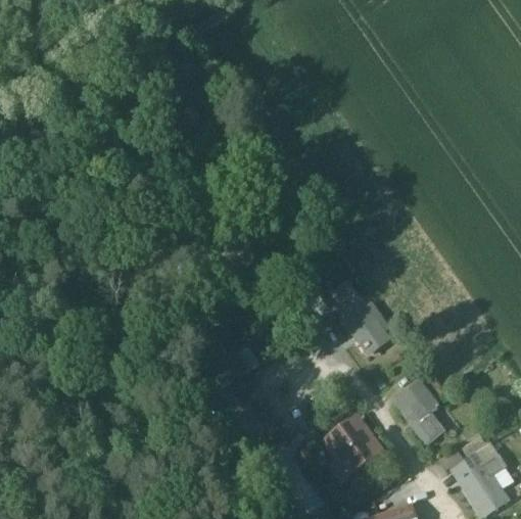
[(251,224),(228,221),(230,234),(252,232),(251,224)]
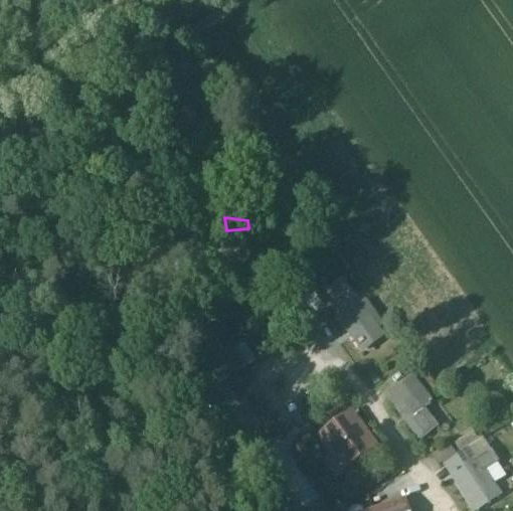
[(226,230),(223,230),(224,240),(226,261),(245,259),(243,238),(249,237),(248,228),(226,230)]
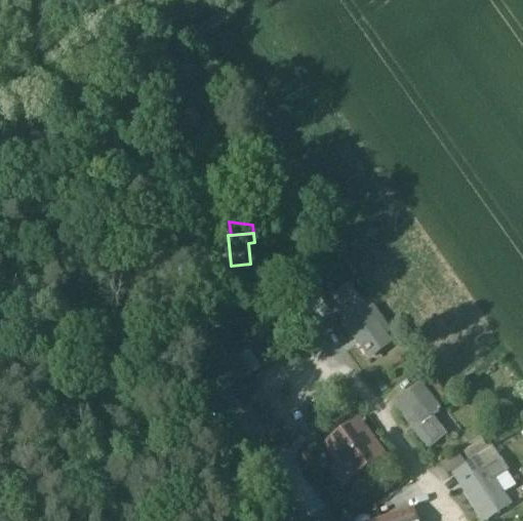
[(326,301),(325,302),(332,312),(334,316),(340,312),(367,350),(370,348),(370,349),(373,347),(377,352),(393,341),(352,282),(326,301)]
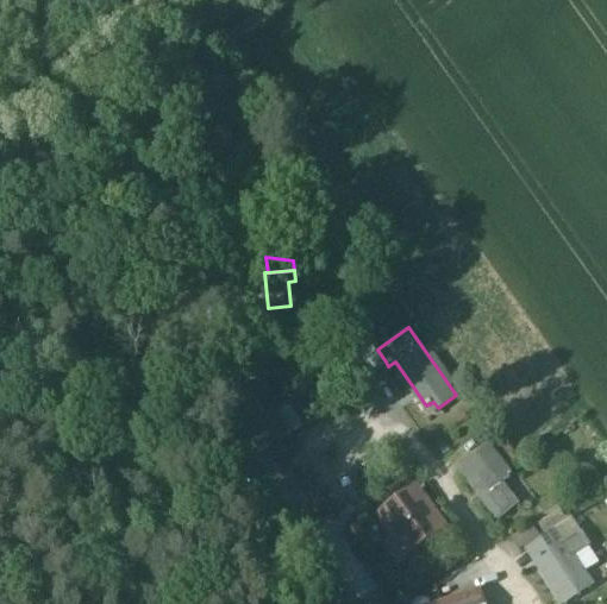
[(379,348),(371,340),(356,351),(371,372),(386,362),(377,350),(379,348)]
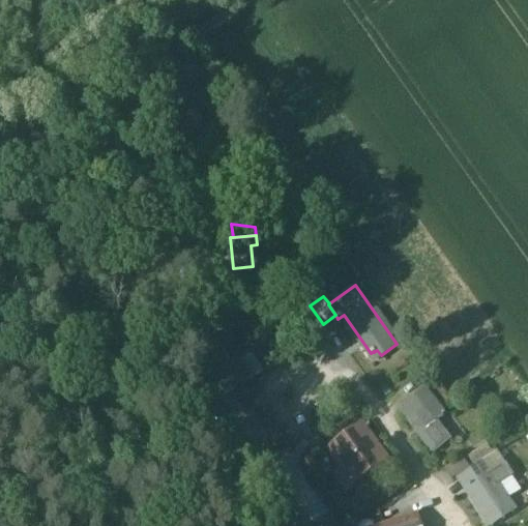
[(310,305),(296,316),(310,334),(323,324),(310,305)]
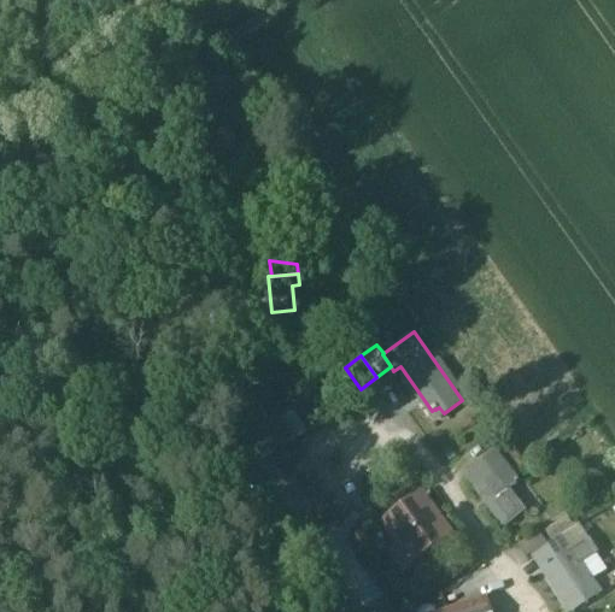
[(258,400),(244,411),(257,428),(271,418),(258,400)]
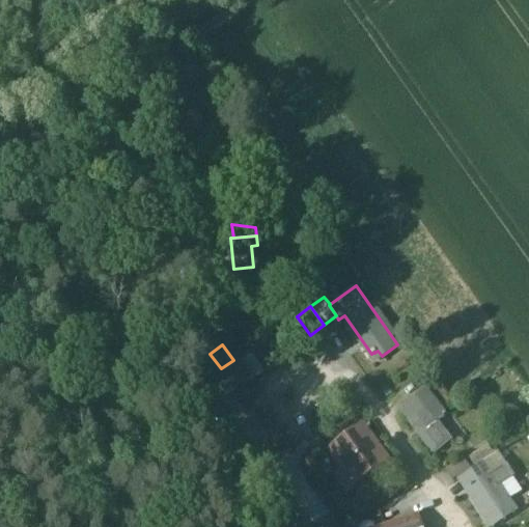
[(221,368),(214,375),(225,391),(230,387),(244,377),(248,382),(256,375),(244,358),(237,364),(233,360),(221,368)]
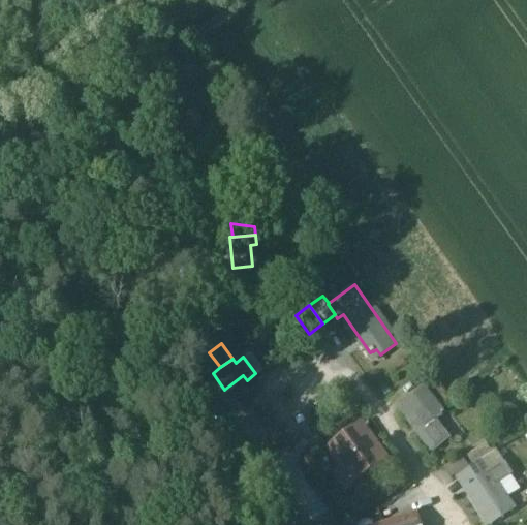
[(224,390),(212,399),(216,405),(213,407),(227,428),(244,415),(230,398),(236,395),(233,391),(229,385),(224,390)]
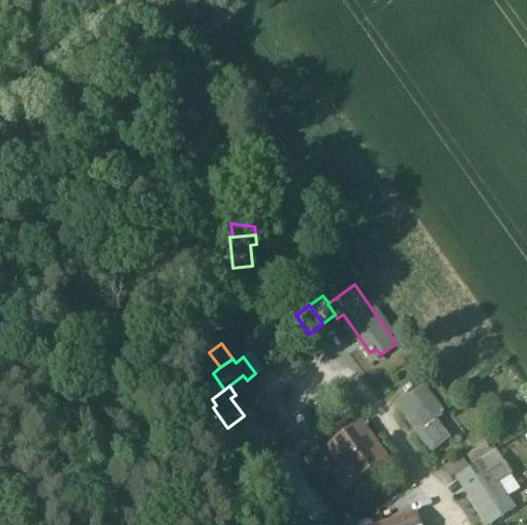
[(445,410),(431,391),(427,394),(423,388),(405,401),(414,413),(410,417),(433,449),(450,436),(436,418),(445,410)]
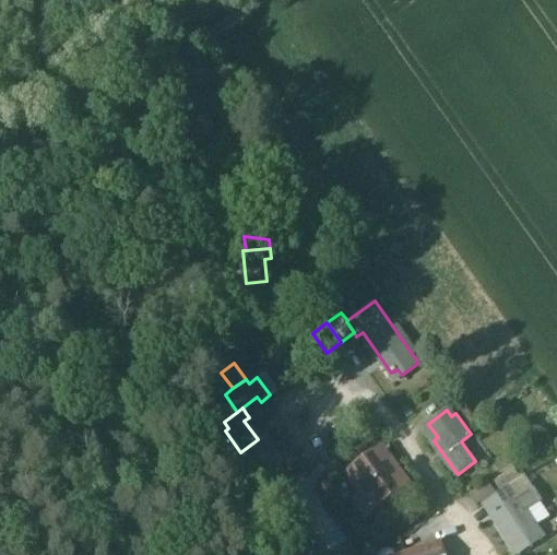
[(258,439),(240,452),(246,449),(259,467),(276,453),(265,438),(267,437),(265,436),(264,436),(263,435),(262,435),(250,418),(251,417),(247,413),(246,413),(249,417),(244,421),(258,439)]
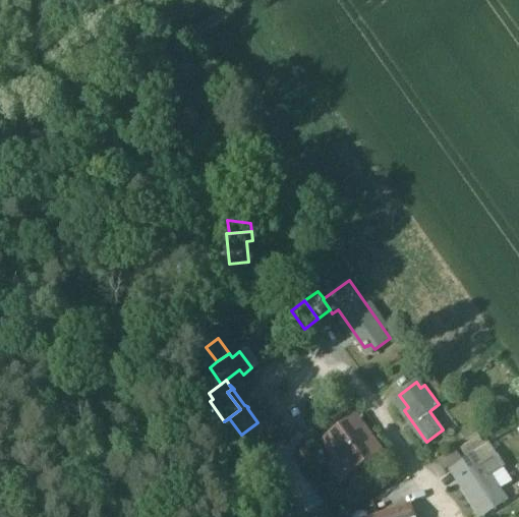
[(379,445),(357,415),(327,438),(339,456),(348,467),(379,445)]
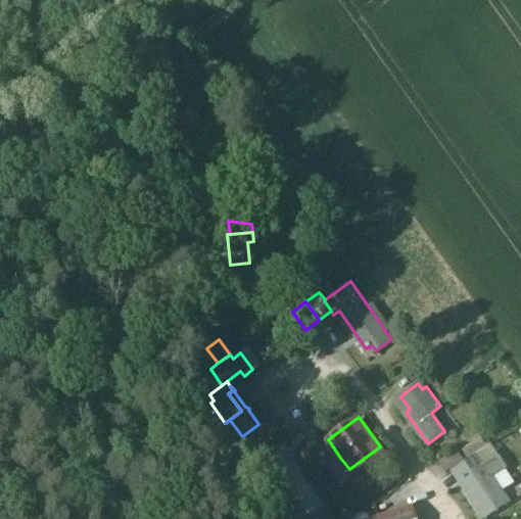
[(489,445),(476,454),(482,463),(480,463),(483,467),(467,477),(466,476),(465,477),(466,479),(462,481),(485,517),(520,493),(520,489),(495,453),(494,454),(489,445)]
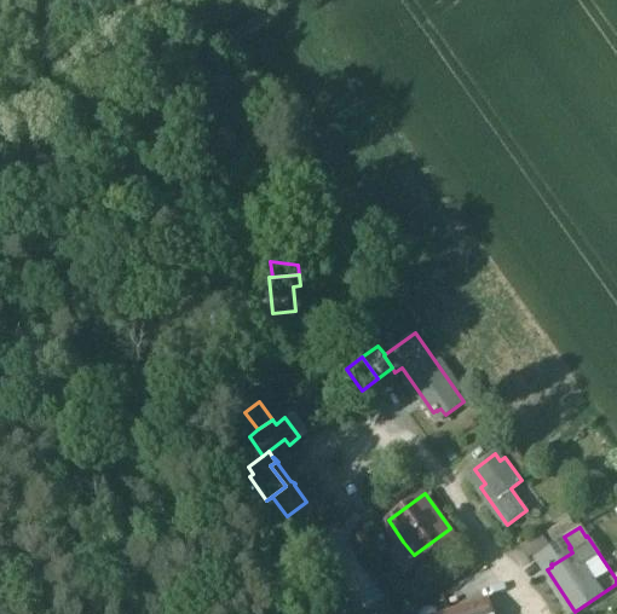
[(542,532),(523,544),(530,555),(549,543),(542,532)]
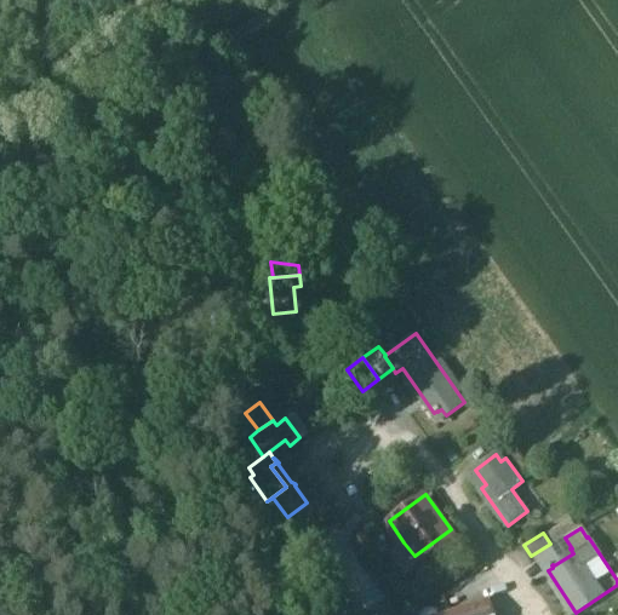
[(404,542),(394,550),(407,569),(418,562),(415,556),(404,542)]
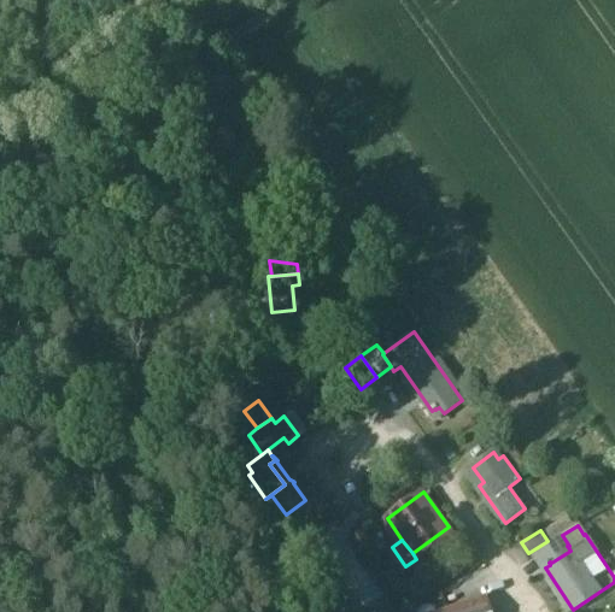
[(341,543),(316,562),(323,571),(329,568),(344,587),(363,574),(341,543)]
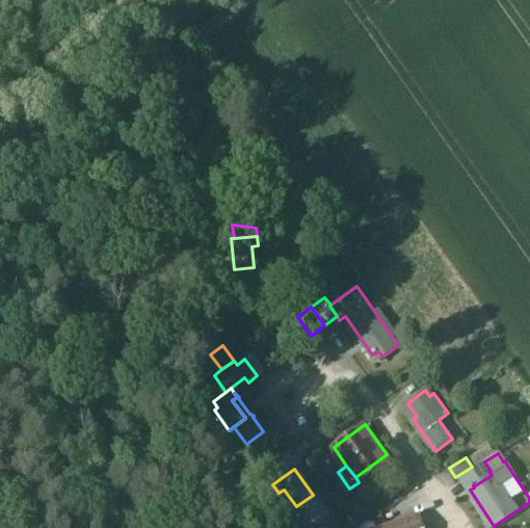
[(425,527),(420,513),(373,527),(425,527)]
